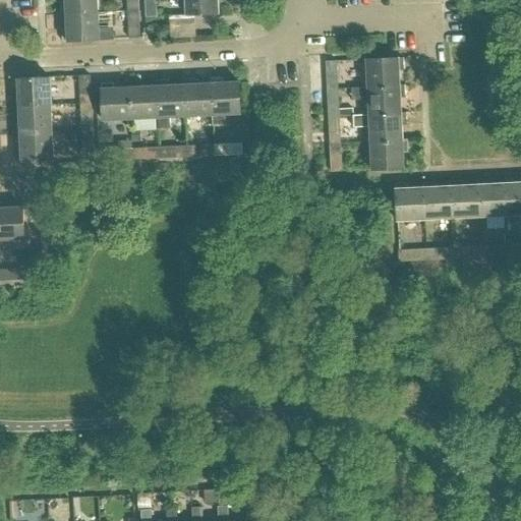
[(66,0),(67,2),(62,3),(63,15),(68,15),(68,14),(100,12),(99,0),(66,0)]
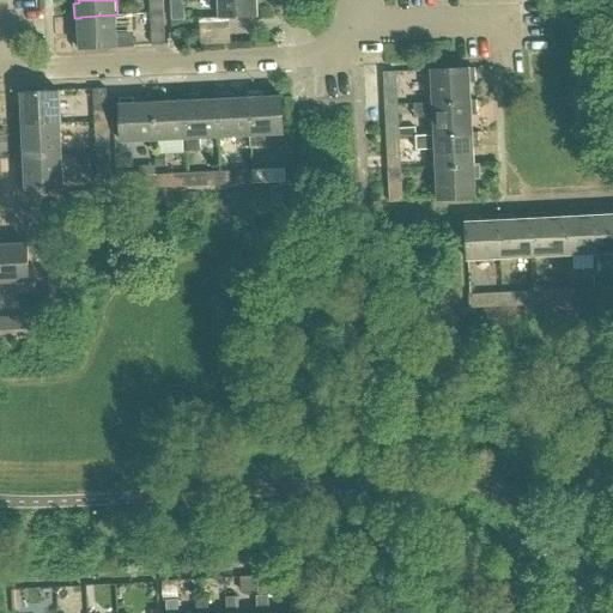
[(164,0),(151,0),(152,13),(165,12),(164,0)]
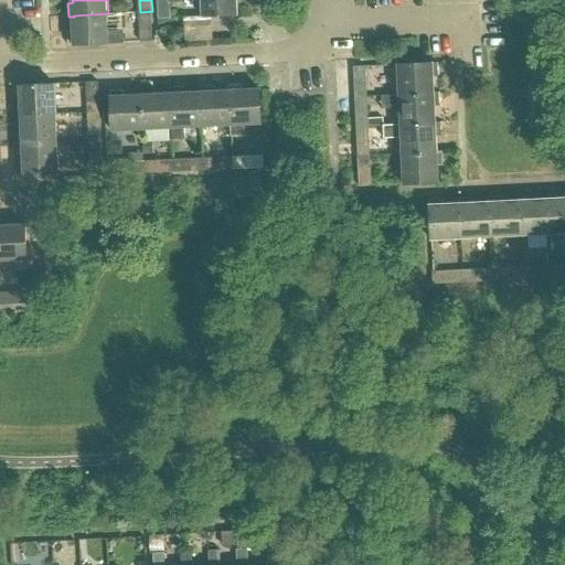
[(158,0),(160,19),(173,19),(171,0),(158,0)]
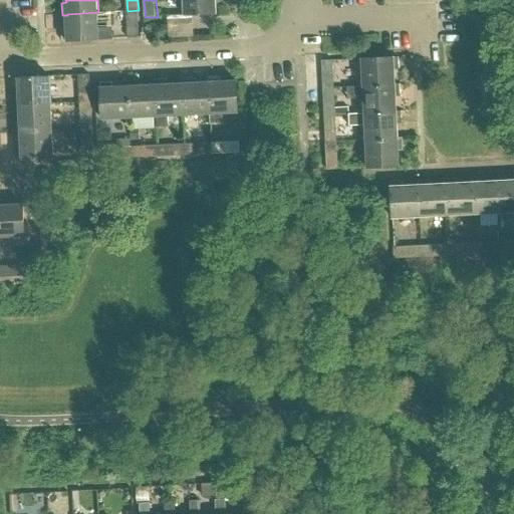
[(186,0),(187,16),(217,14),(216,0),(186,0)]
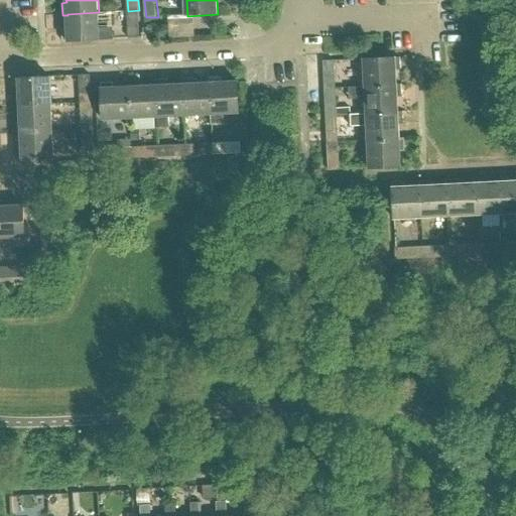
[(139,10),(128,11),(130,38),(141,38),(139,10)]
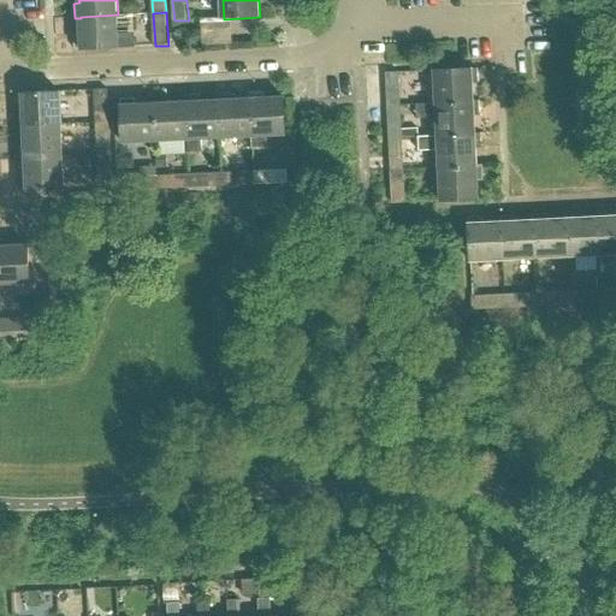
[(81,18),(81,35),(76,35),(76,51),(82,49),(82,51),(119,48),(119,49),(135,48),(134,40),(129,35),(119,35),(118,15),(81,17),(81,18)]
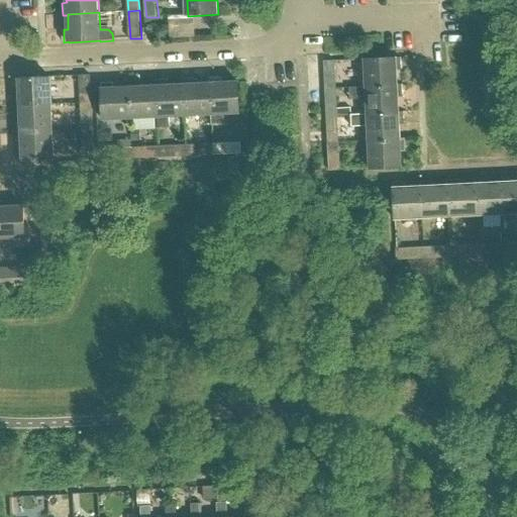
[(398,71),(403,71),(402,59),(397,59),(397,58),(365,59),(366,87),(398,86),(399,85),(398,71)]
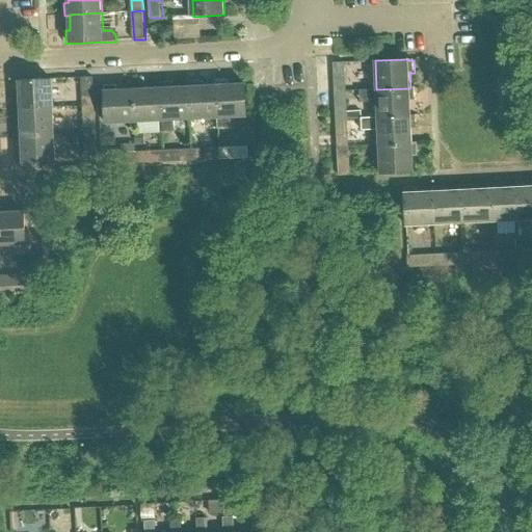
[(346,90),(345,62),(334,63),(335,91),(346,90)]
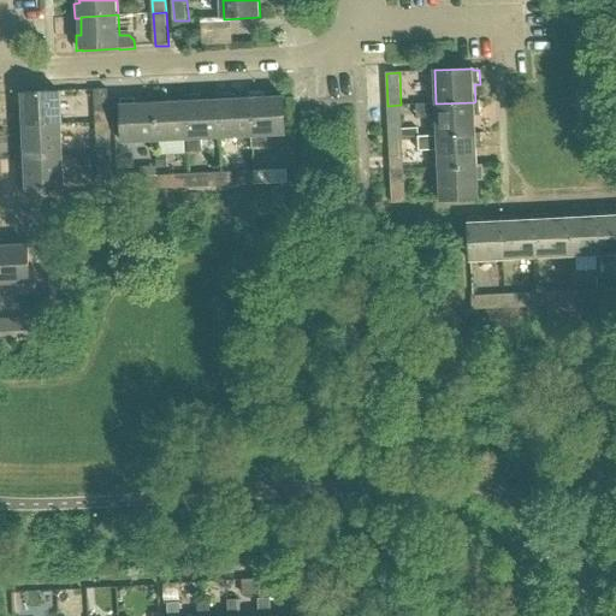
[(108,89),(96,90),(98,124),(111,124),(108,89)]
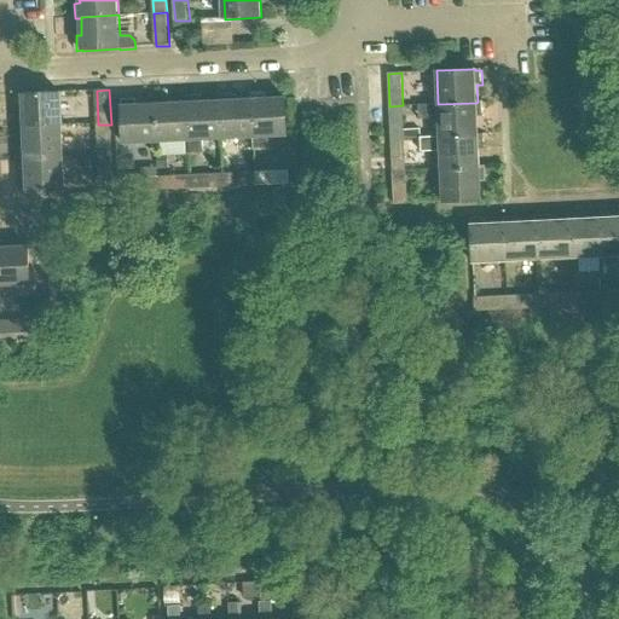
[(62,93),(24,96),(24,114),(18,115),(19,129),(25,129),(25,128),(63,126),(62,93)]
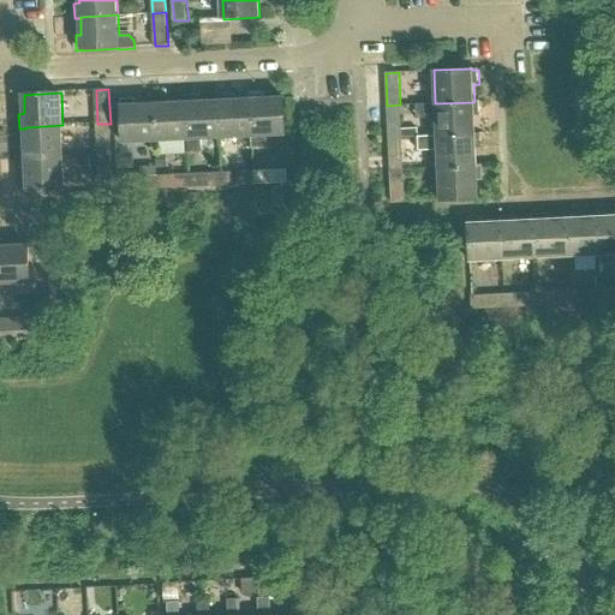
[(250,94),(250,100),(251,137),(252,149),(266,149),(264,136),(285,135),(284,97),(264,99),(264,93),(250,94)]
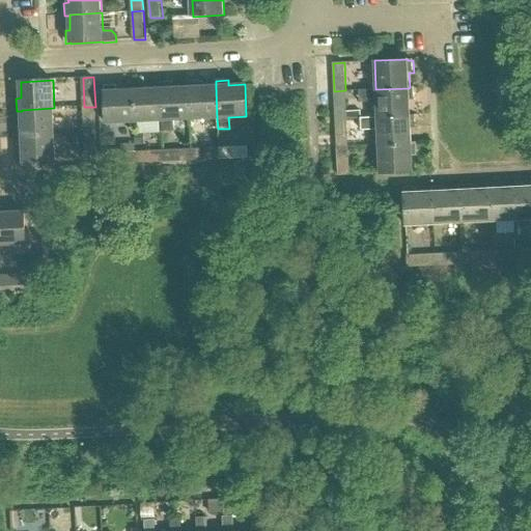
[(191,119),(217,118),(216,86),(201,86),(201,81),(189,82),(189,87),(191,119)]
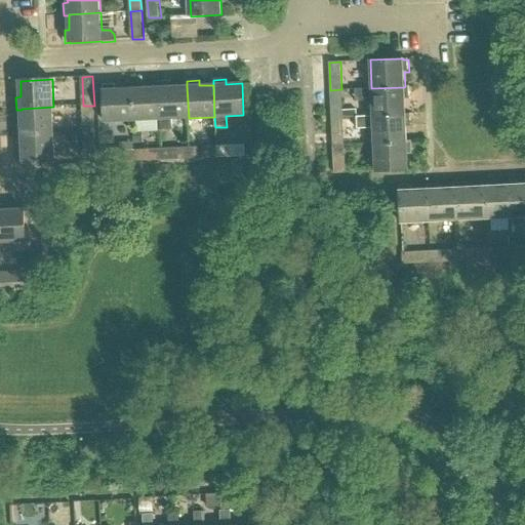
[(170,82),(158,82),(158,87),(160,119),(161,130),(171,129),(171,119),(189,118),(187,86),(170,86),(170,82)]
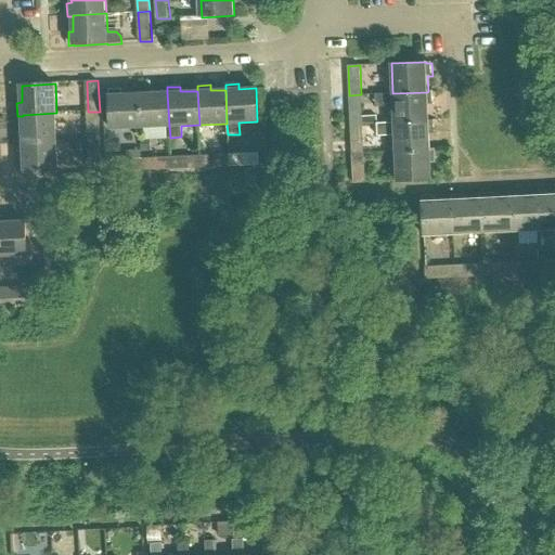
[(169,126),(167,92),(151,93),(151,88),(137,89),(137,93),(138,93),(140,128),(169,126)]
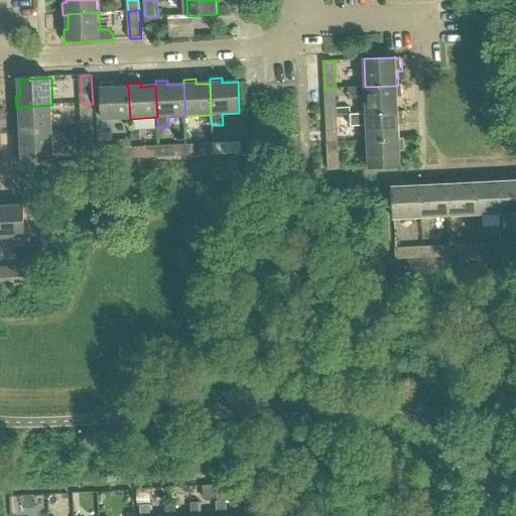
[(128,87),(127,87),(112,88),(112,84),(102,84),(104,120),(130,119),(128,87)]
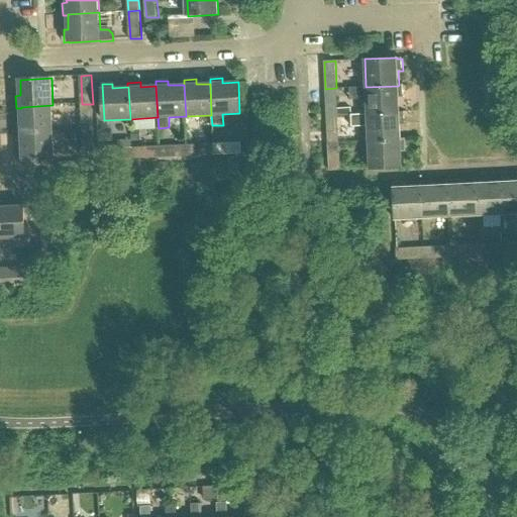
[(398,86),(366,87),(368,114),(399,113),(399,112),(400,112),(399,98),(404,97),(403,85),(399,85),(398,86)]
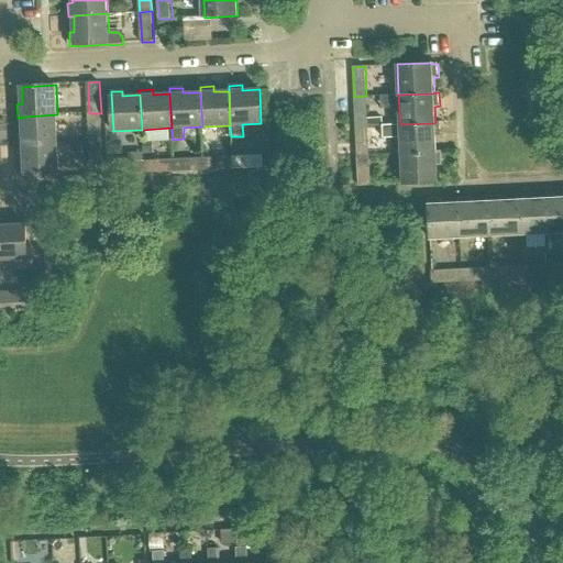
[(368,125),(366,96),(354,97),(356,127),(368,125)]
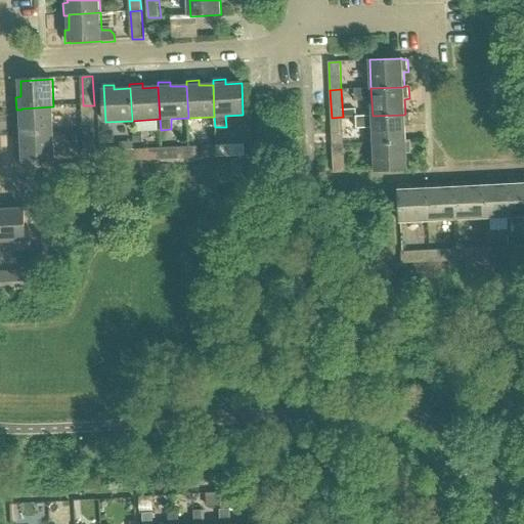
[(94,105),(83,105),(84,133),(95,132),(94,105)]
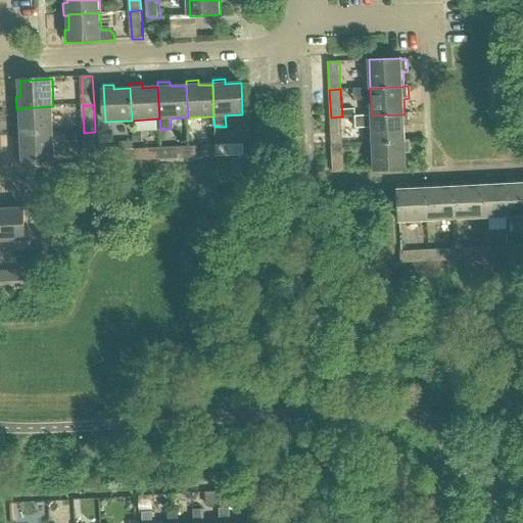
[(24,136),(55,134),(53,106),(21,108),(21,109),(22,124),(17,124),(17,137),(22,136),(24,136)]
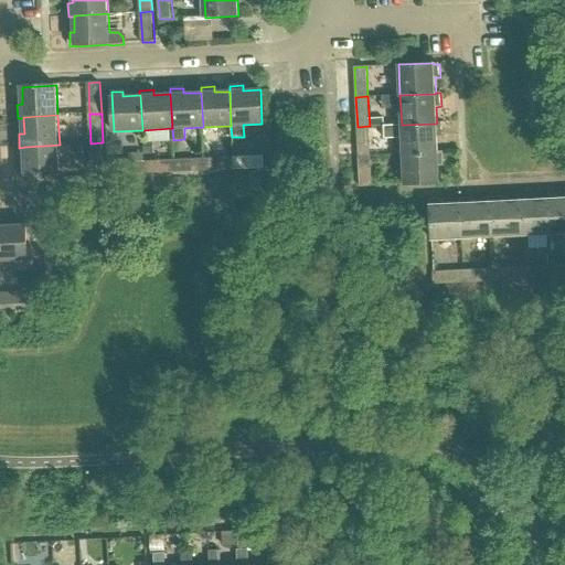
[(436,123),(436,124),(402,125),(403,155),(438,153),(438,152),(437,136),(443,136),(443,123),(437,123),(436,123)]
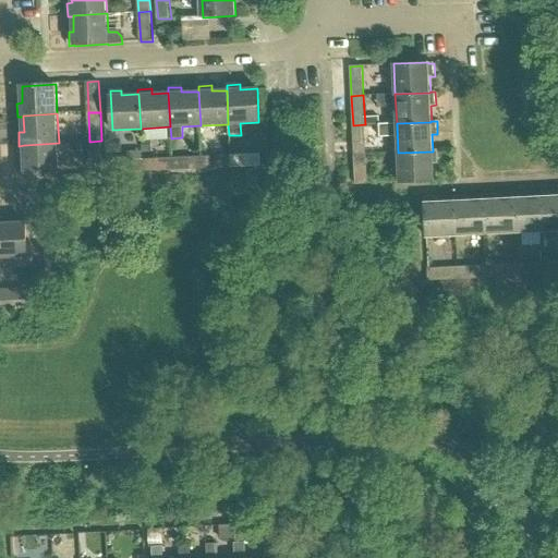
[(366,154),(365,124),(353,125),(354,155),(366,154)]
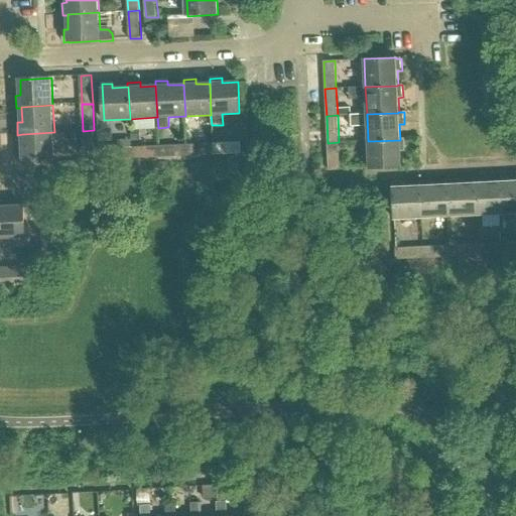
[(94,130),(83,131),(84,158),(95,158),(94,130)]
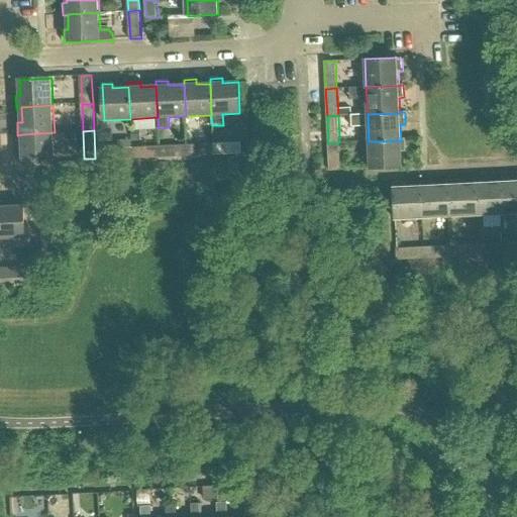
[(19,162),(23,162),(56,161),(55,132),(23,134),(22,134),(23,149),(18,149),(19,162)]
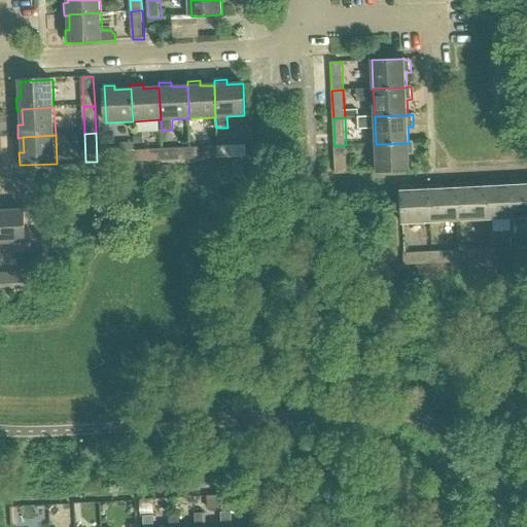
[(409,143),(376,144),(377,172),(411,171),(410,154),(415,154),(414,142),(409,142),(409,143)]
